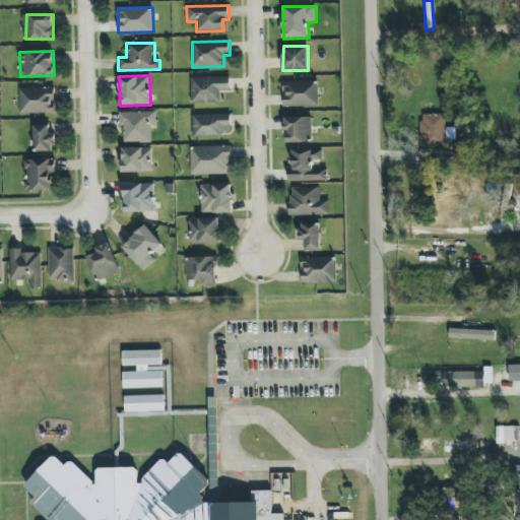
[(191,78),(192,103),(221,103),(221,91),(231,90),(231,76),(191,78)]
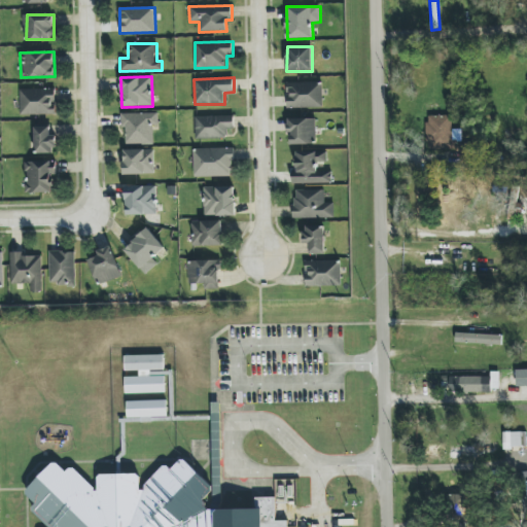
[(287,108),(322,108),(322,82),(286,82),(287,108)]
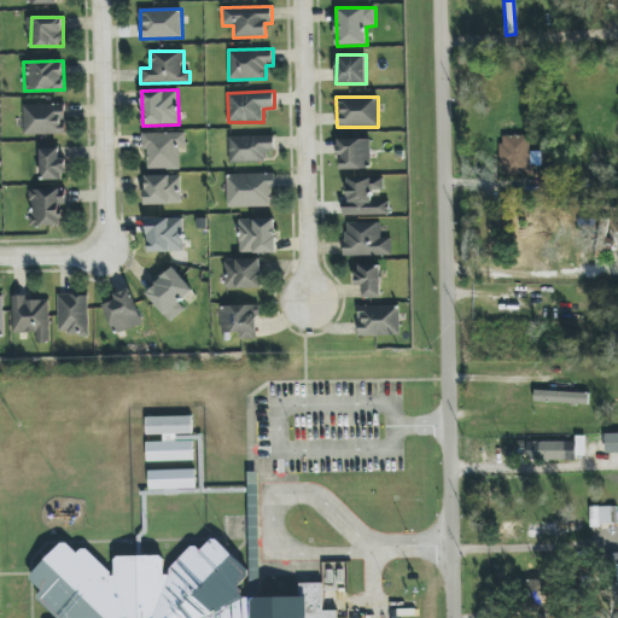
[(65,105),(23,105),(24,134),(65,134),(65,105)]
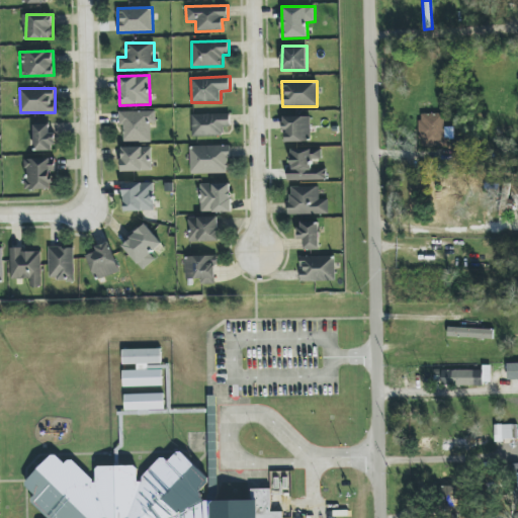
[(123,142),(151,142),(151,122),(156,122),(155,111),(118,111),(119,125),(123,125),(123,142)]
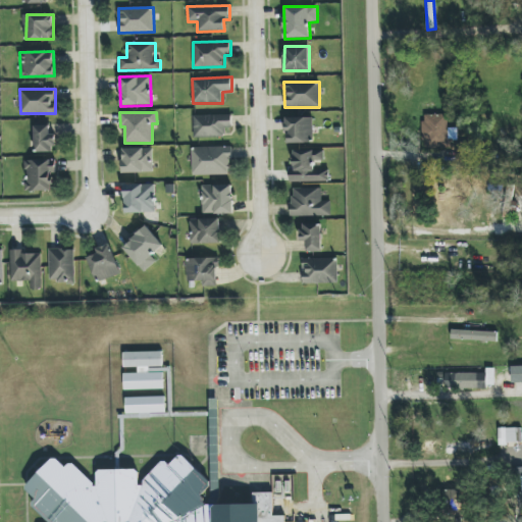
[(422,115),(423,148),(456,147),(455,128),(448,128),(447,114),(422,115)]
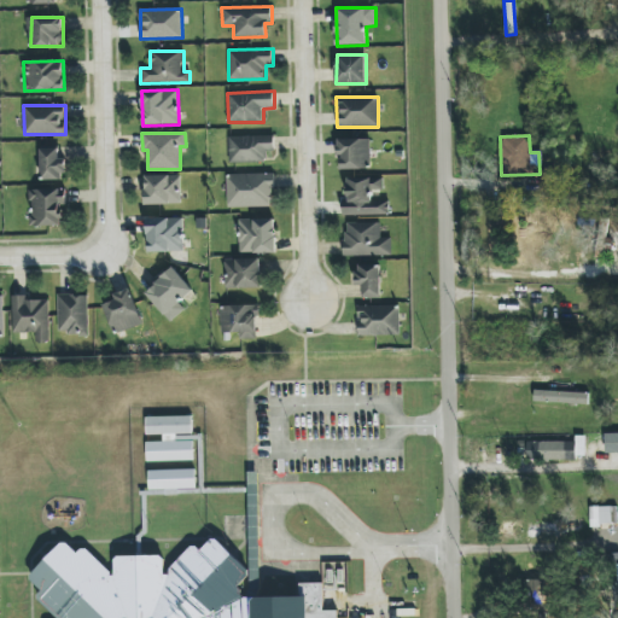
[(274,136),(228,138),(229,163),(266,162),(266,151),(274,151),(274,136)]
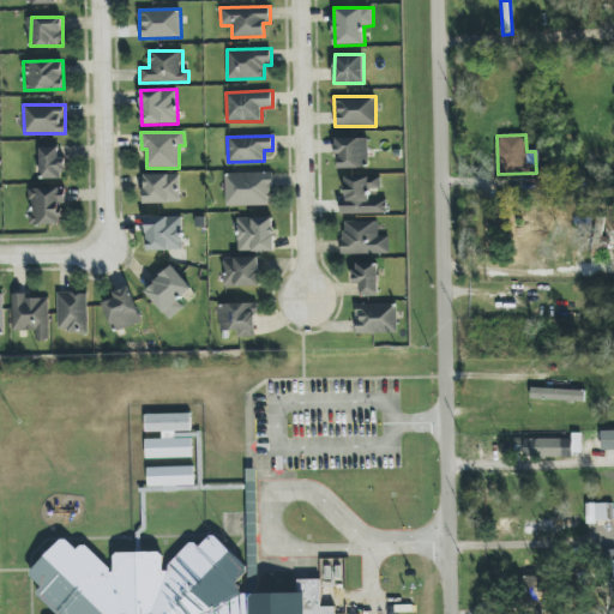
[(337,168),(368,168),(367,138),(337,139),(337,168)]
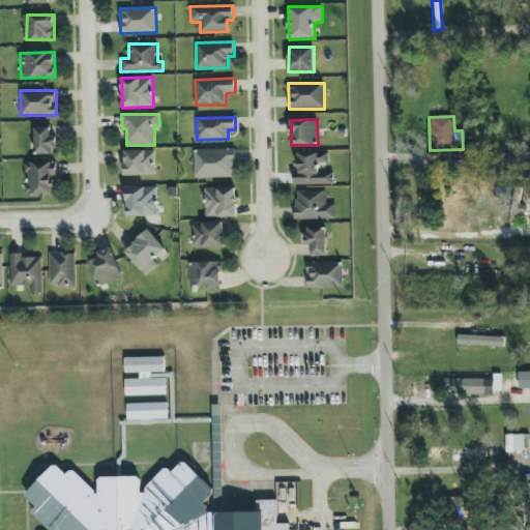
[(51,127),(35,127),(35,154),(56,154),(56,137),(51,137),(51,127)]
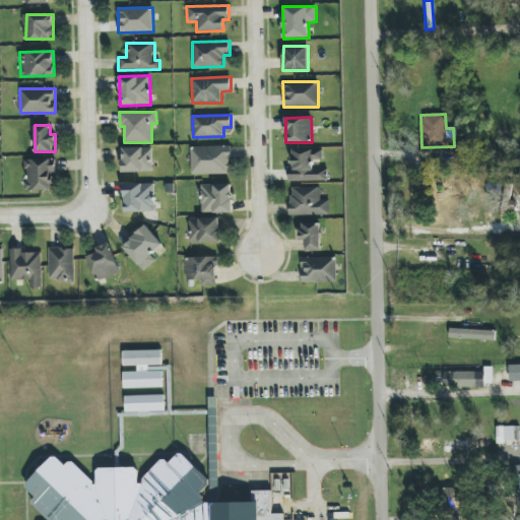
[(230,174),(230,146),(192,147),(192,175),(230,174)]
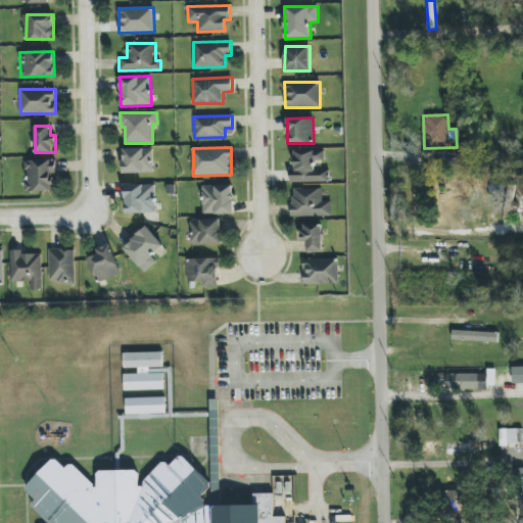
[(123,174),(153,173),(153,148),(123,149),(123,174)]
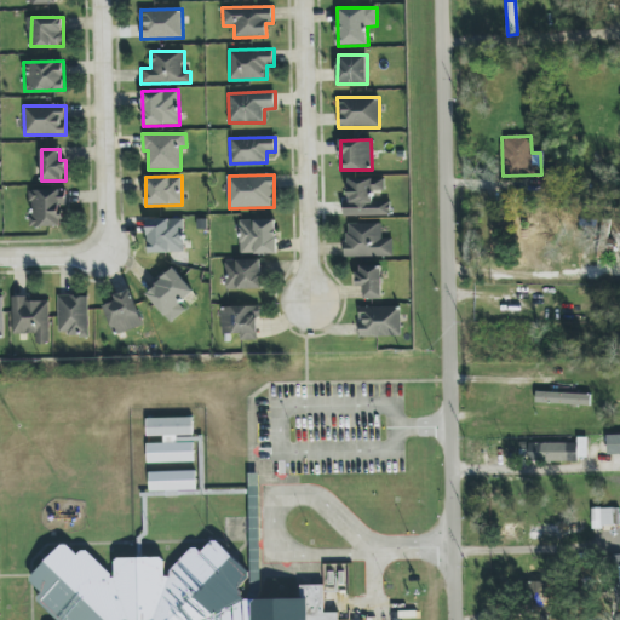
[(346,217),(391,216),(390,201),(373,202),(373,193),(385,193),(384,178),(345,179),(346,217)]
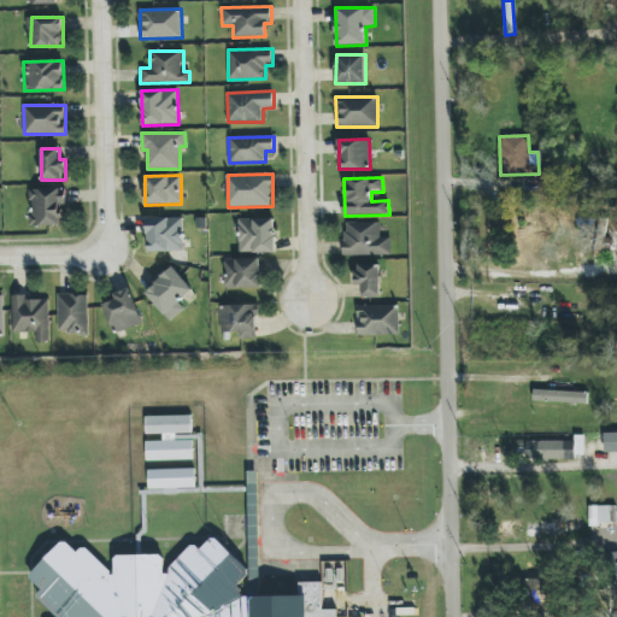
[(62,227),(63,189),(31,188),(30,225),(62,227)]
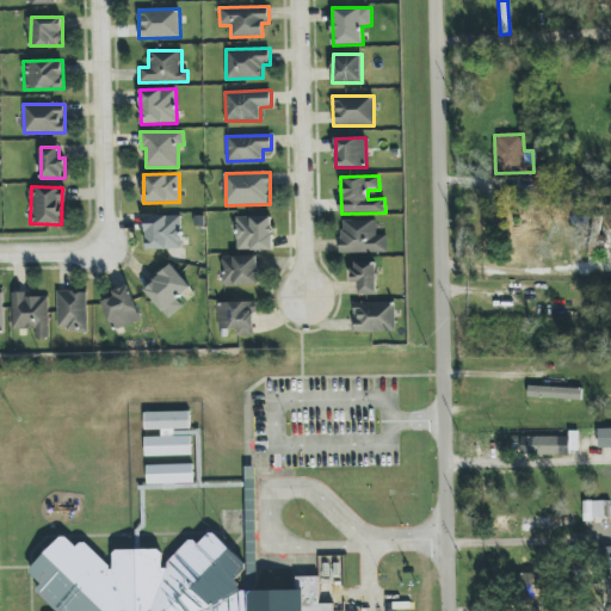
[(147,250),(183,248),(181,215),(146,217),(147,250)]
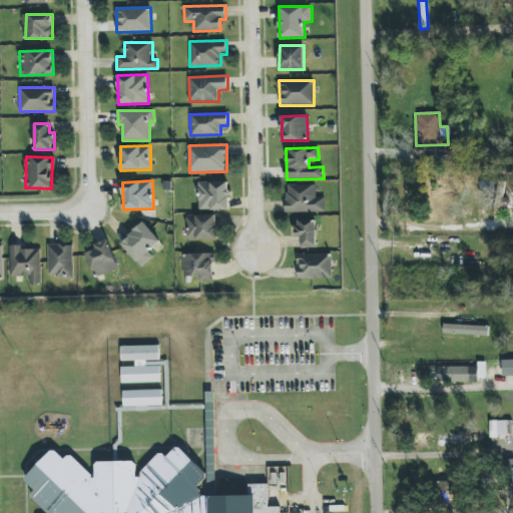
[(198,182),(199,210),(229,209),(228,181),(198,182)]
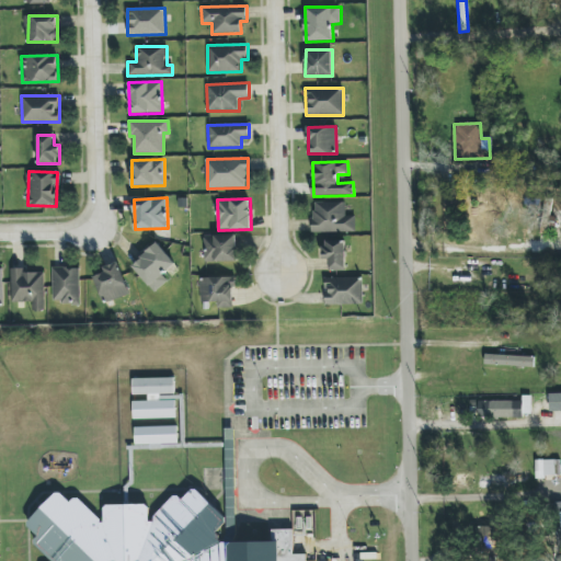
[(355,216),(346,216),(345,202),(312,203),(313,233),(356,232),(355,216)]
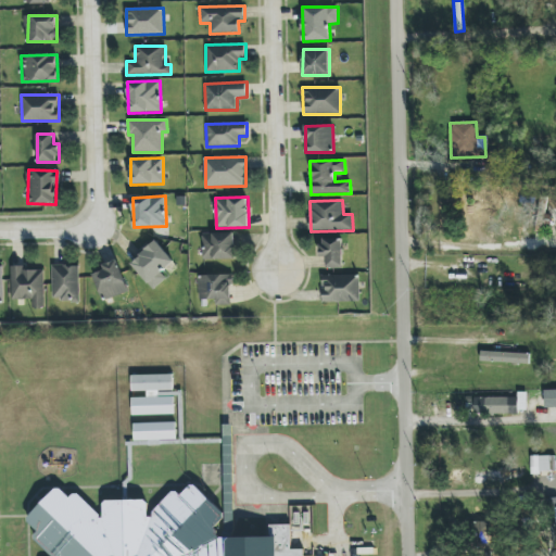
[(236,260),(235,234),(202,234),(203,260),(236,260)]
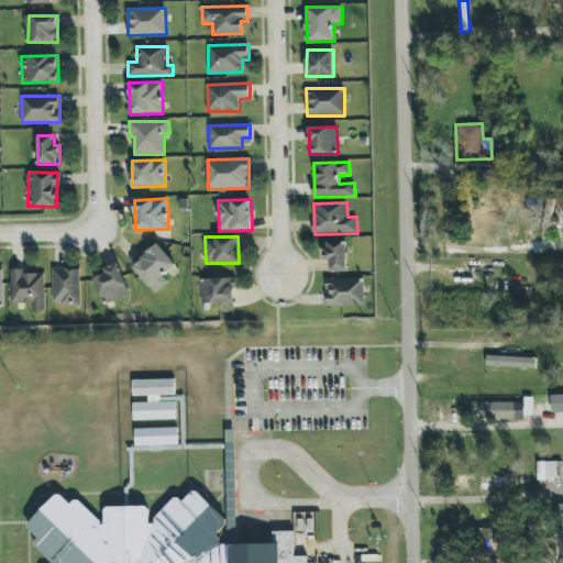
[(331,260),(330,272),(346,272),(348,242),(326,241),(326,260),(331,260)]
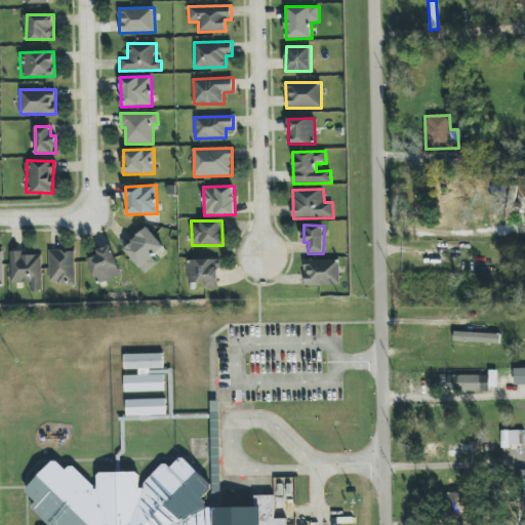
[(164,248),(150,229),(124,246),(143,274),(158,264),(152,256),(164,248)]
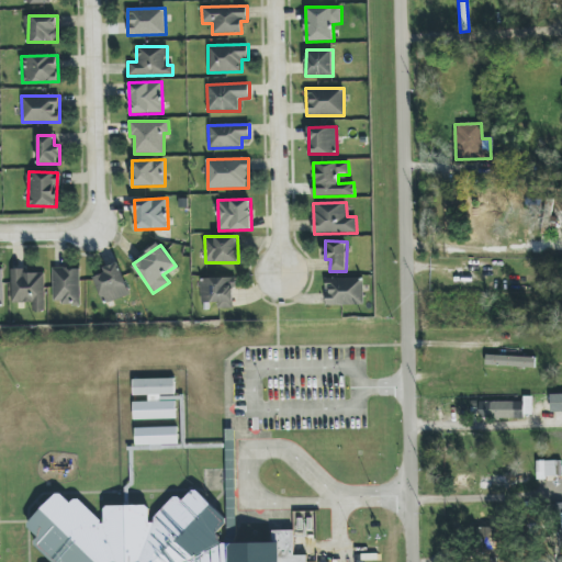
[(130,295),(119,262),(103,267),(105,273),(94,277),(103,304),(130,295)]
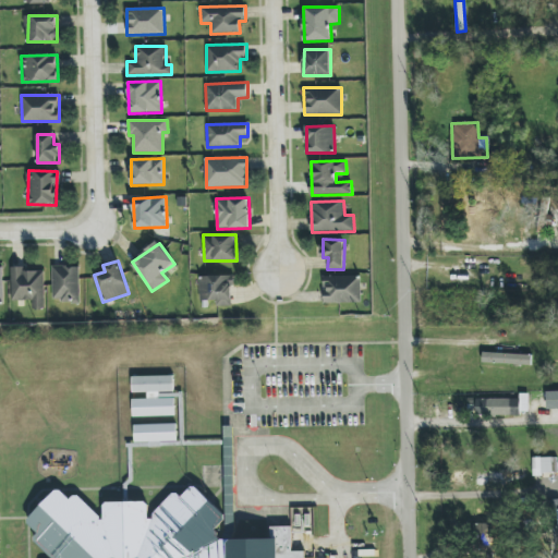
[(52,302),(80,302),(80,266),(52,267),(52,302)]
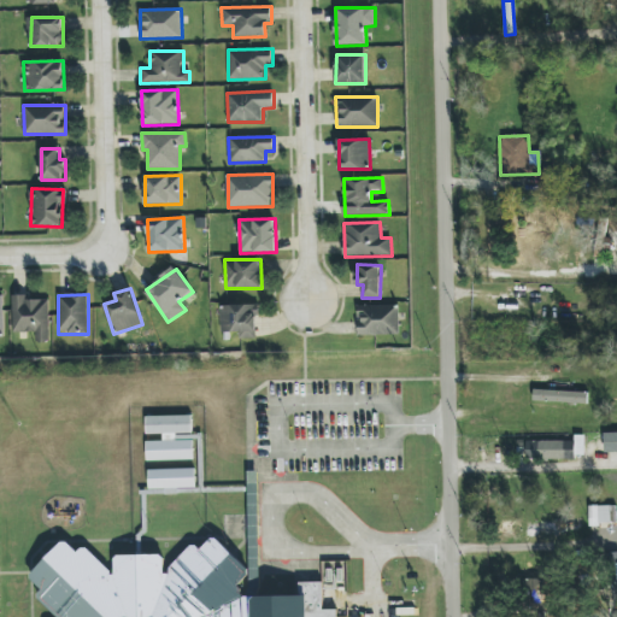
[(50,341),(48,300),(28,300),(28,295),(12,295),(13,333),(35,331),(36,342),(50,341)]
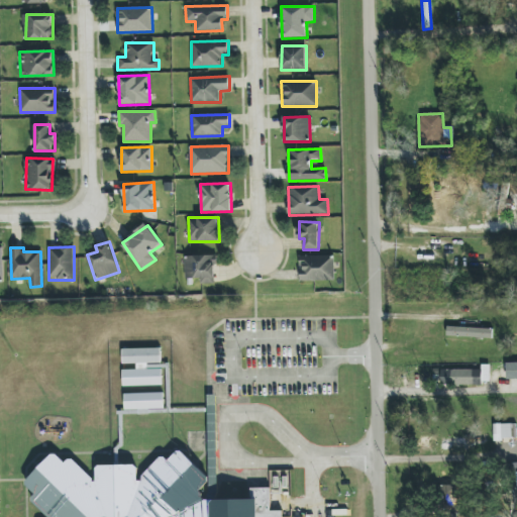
[(201,279),(201,284),(216,284),(215,255),(185,256),(186,279),(201,279)]
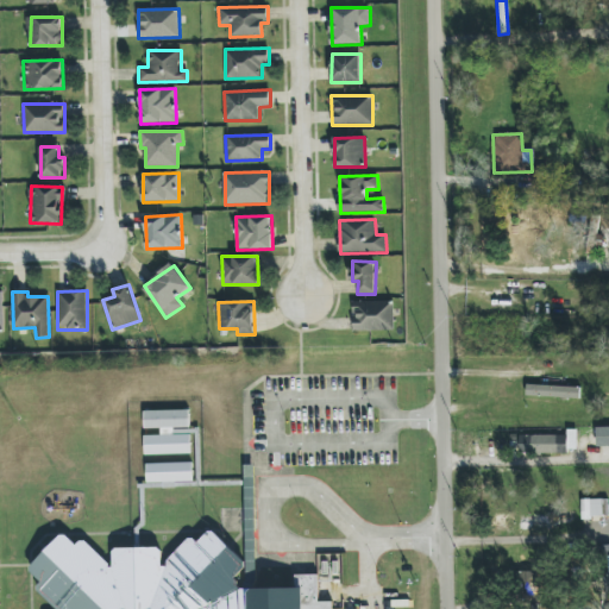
[(353,332),(395,331),(394,301),(352,302),(353,332)]
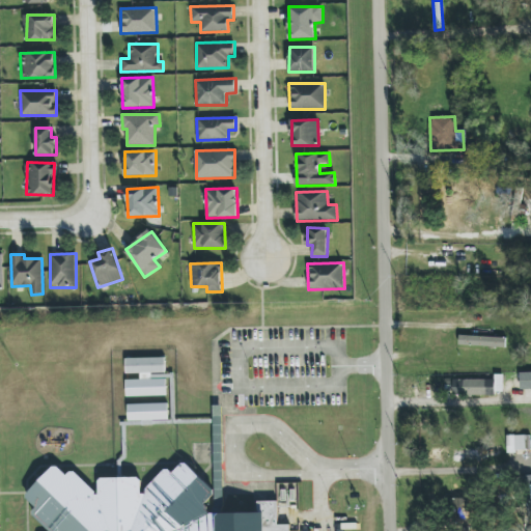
[(458,345),(505,347),(506,338),(459,336),(458,345)]
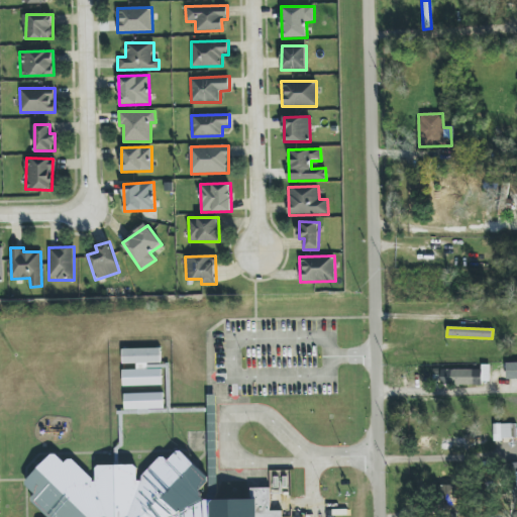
[(122,349),(123,365),(136,364),(136,370),(123,370),(123,386),(163,386),(162,370),(154,370),(154,364),(162,364),(161,348),(122,349)]
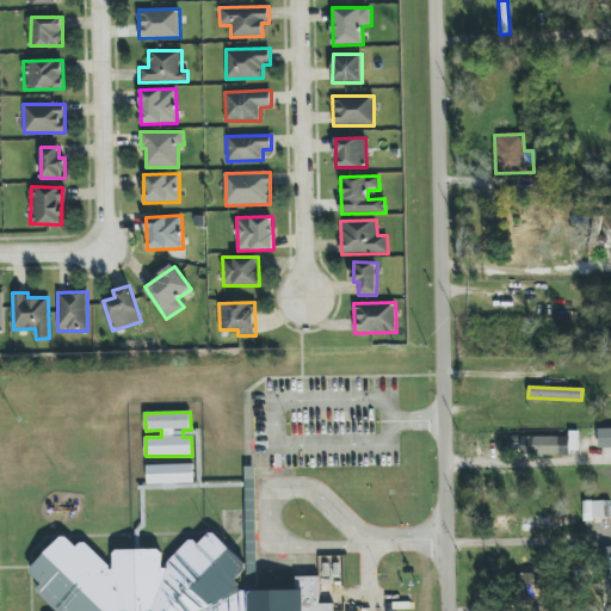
[(599,448),(610,448),(610,427),(598,429),(599,448)]
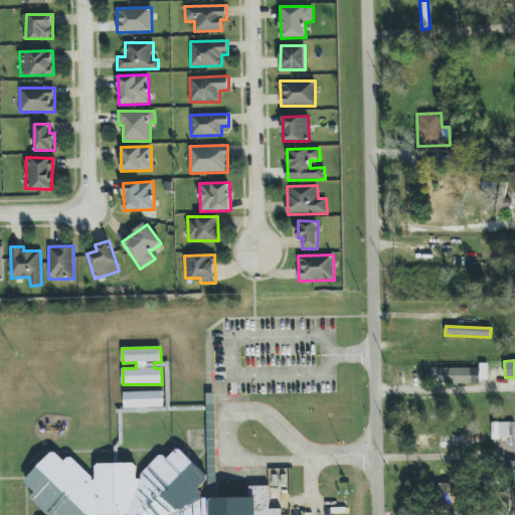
[(488,383),(488,363),(480,363),(480,368),(440,368),(440,383),(488,383)]
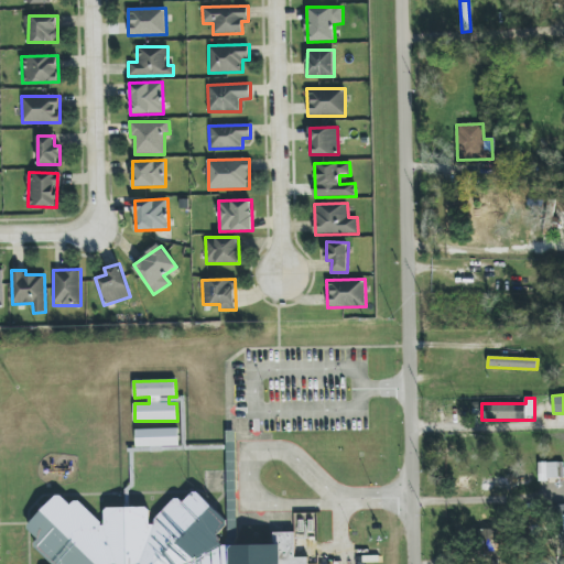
[(137,447),(180,446),(179,429),(137,430),(137,447)]
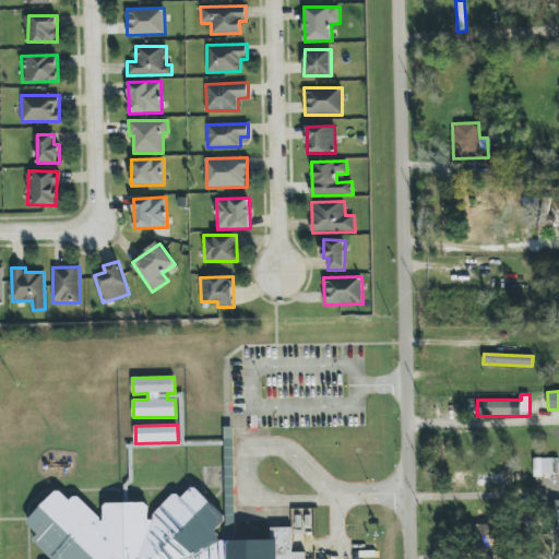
[(558,475),(558,458),(533,459),(533,475),(558,475)]
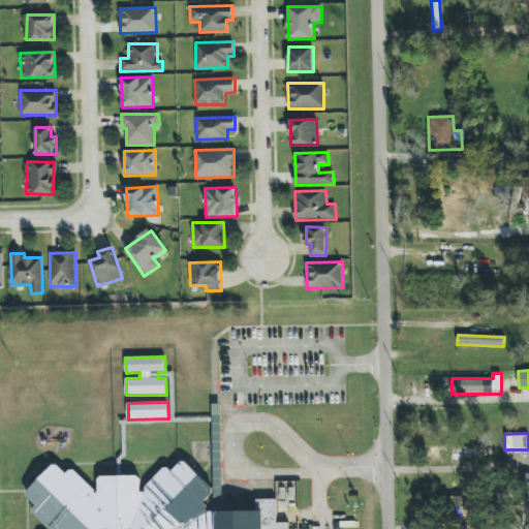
[(458,457),(498,456),(498,447),(458,448),(458,457)]
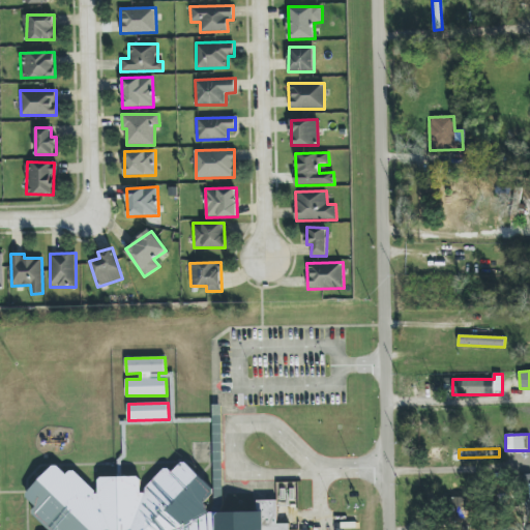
[(22,493),(53,461),(64,473),(70,467),(96,492),(95,475),(139,475),(140,492),(165,466),(170,472),(181,459),(214,490),(202,501),(205,505),(206,510),(255,510),(256,499),(274,499),(274,522),(288,522),(288,529),(48,529),(28,510),(33,504),(22,493)]
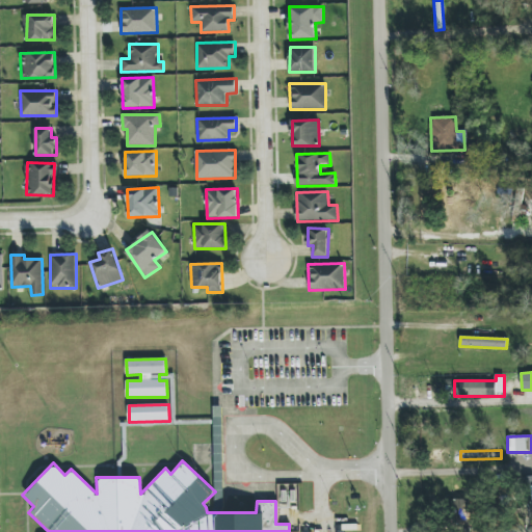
[(471,520),(471,499),(449,500),(450,521),(471,520)]
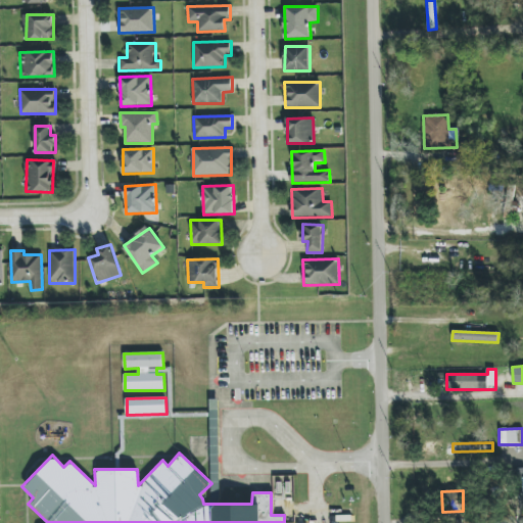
All buildings are outlined.
